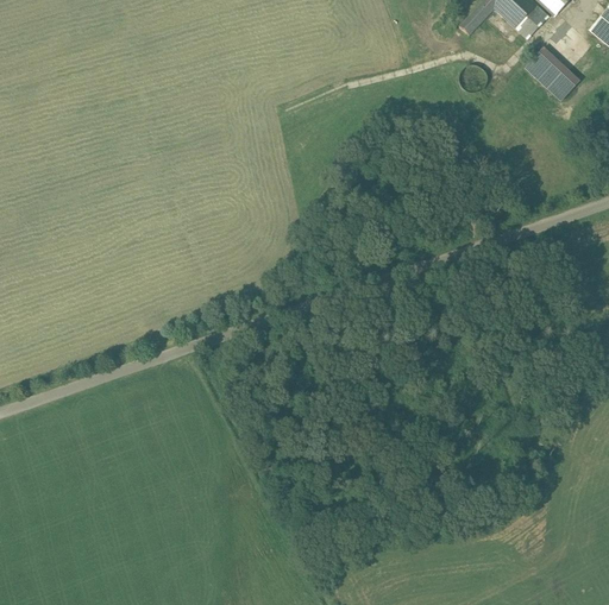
[(482,0),(459,25),(469,35),(494,7),(487,0),(482,0)]
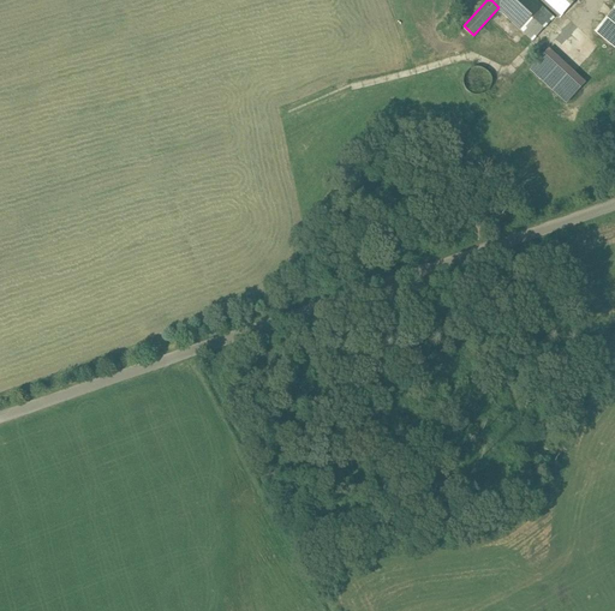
[(490,0),(499,7),(520,28),(542,4),(538,0),(490,0)]
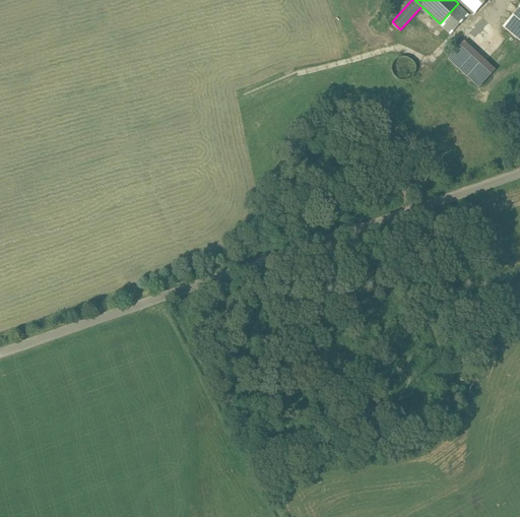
[(459,0),(473,13),(484,0),(459,0)]
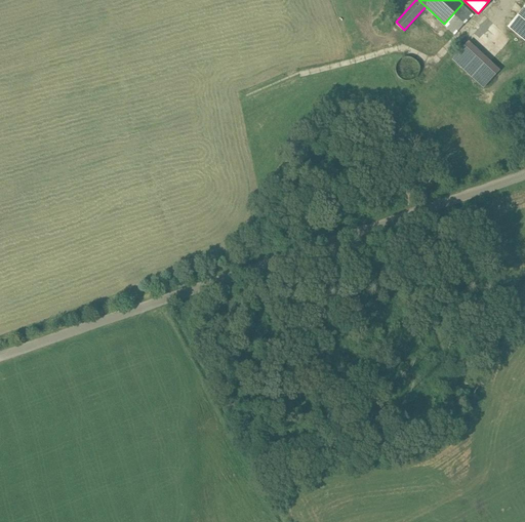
[(524,2),(508,26),(524,39),(524,2)]
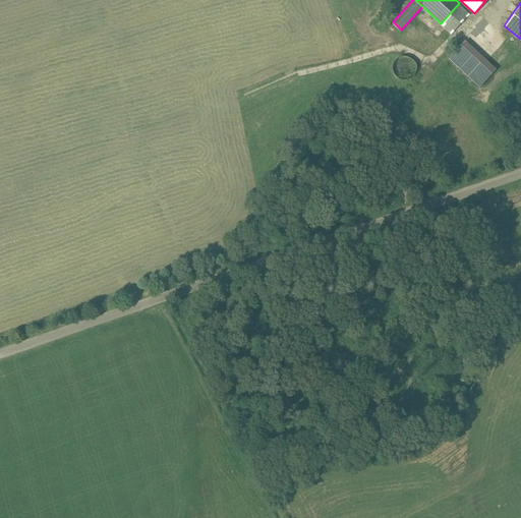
[(459,3),(441,23),(451,33),(469,13),(459,3)]
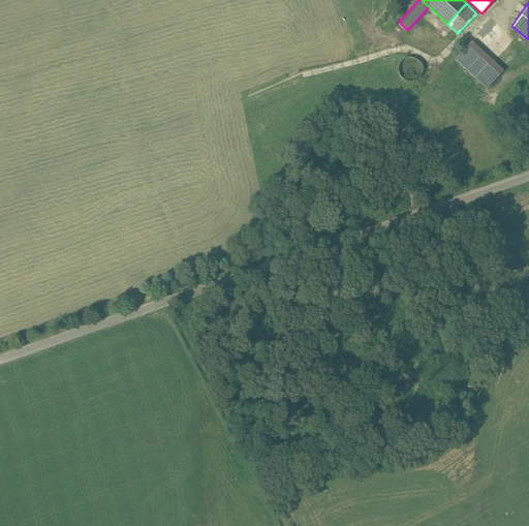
[(499,73),(468,44),(457,58),(488,86),(499,73)]
